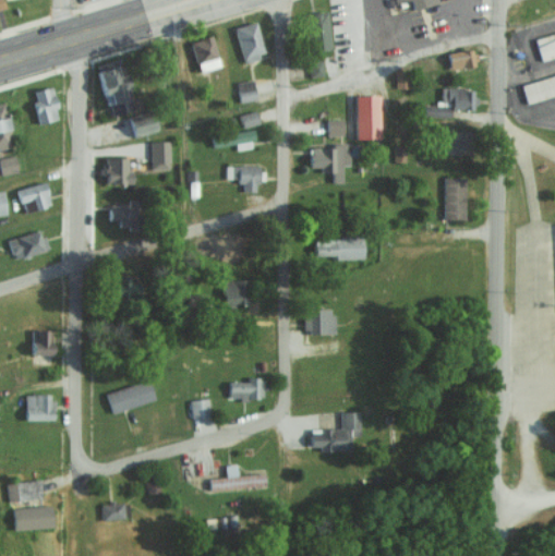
[(443,3),(441,0),(396,0),(398,4),(413,1),(415,11),(443,3)]
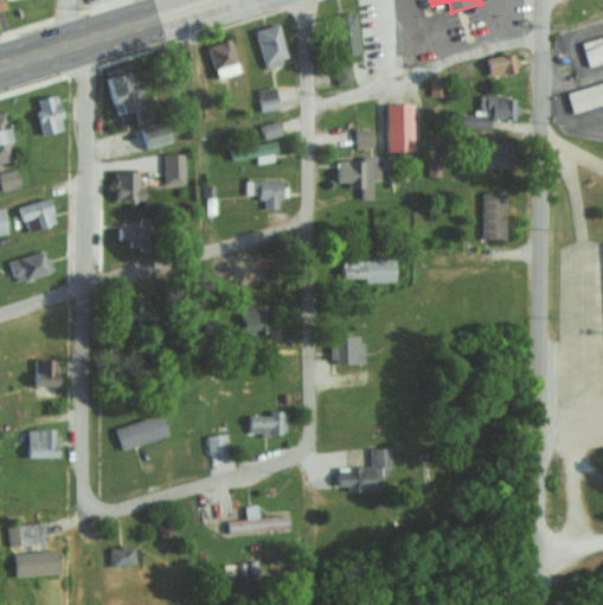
[(338,14),(339,56),(361,55),(360,14),(338,14)]
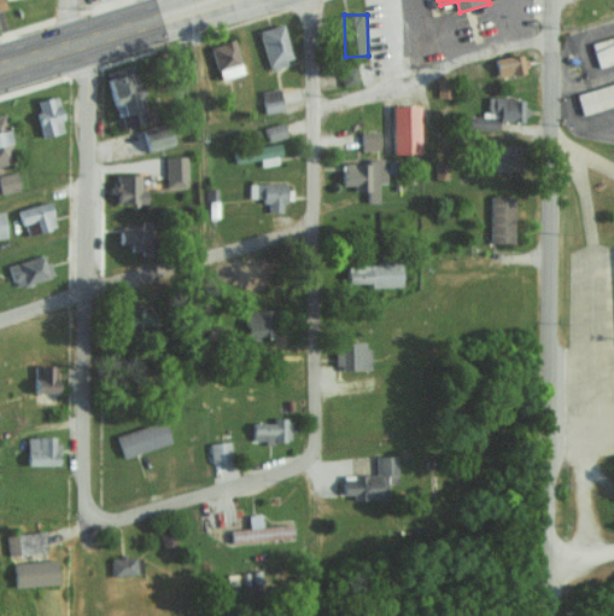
[(273,69),(297,62),(286,24),(262,32),(273,69)]
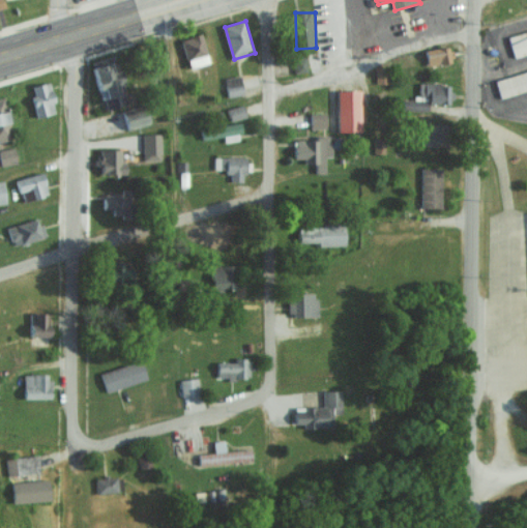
[(526,30),(509,34),(515,55),(526,52),(526,30)]
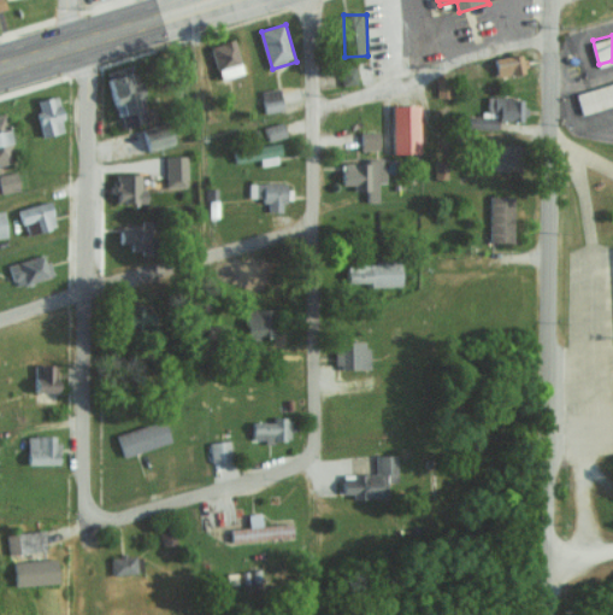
[(213,46),(222,80),(246,75),(239,41),(213,46)]
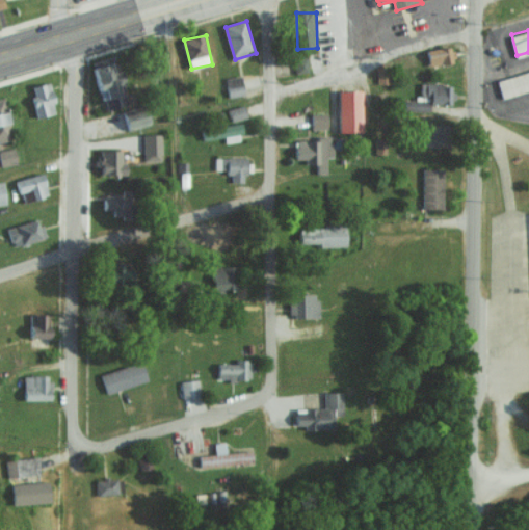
[(454,64),(453,49),(429,50),(430,65),(454,64)]
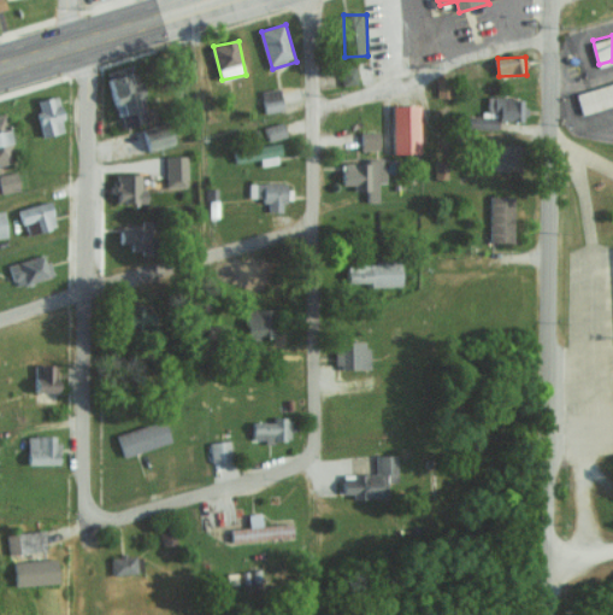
[(345,87),(360,86),(360,66),(343,68),(345,87)]
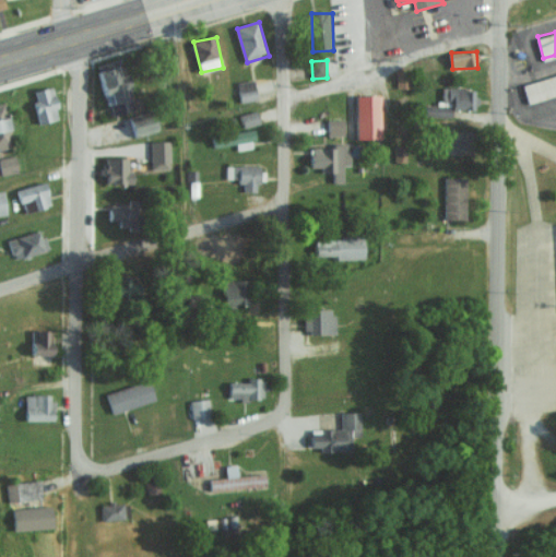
[(555,75),(524,84),(529,103),(555,95),(555,75)]
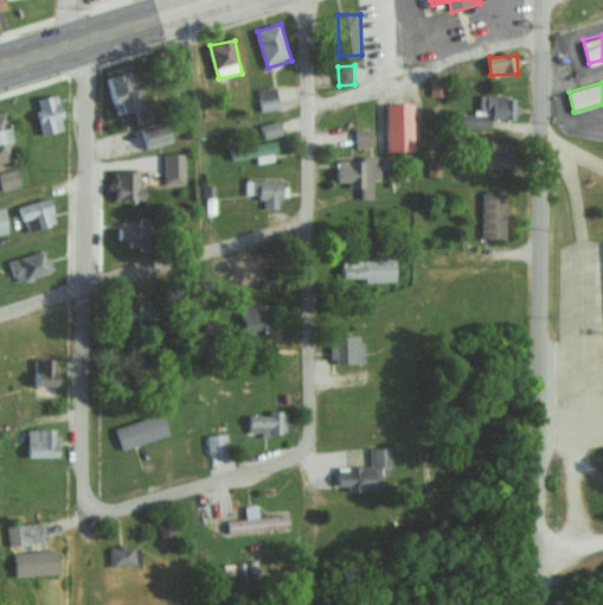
[(262,112),(280,110),(277,88),(260,90),(262,112)]
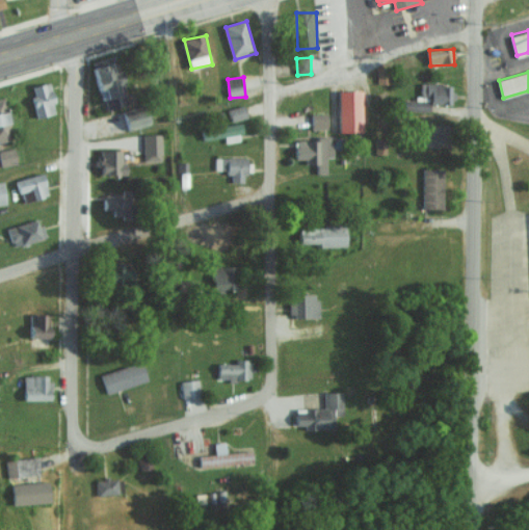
[(32,87),(41,118),(59,114),(52,83),(32,87)]
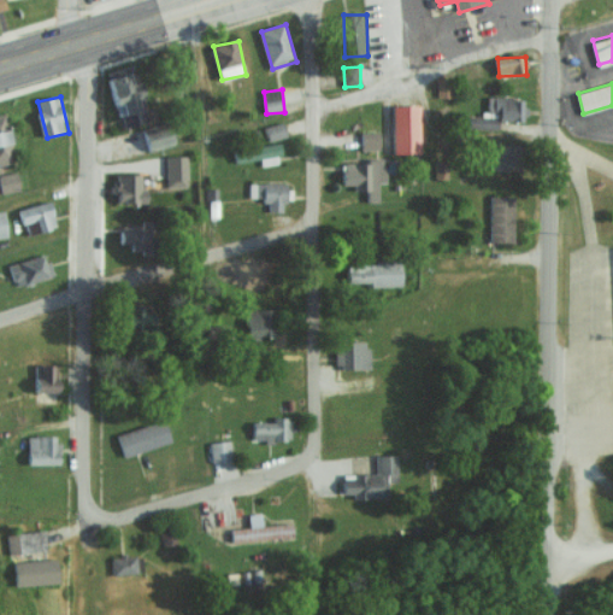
[(526,123),(526,100),(513,100),(513,98),(490,98),(490,116),(471,116),(471,132),(501,132),(501,123),(526,123)]
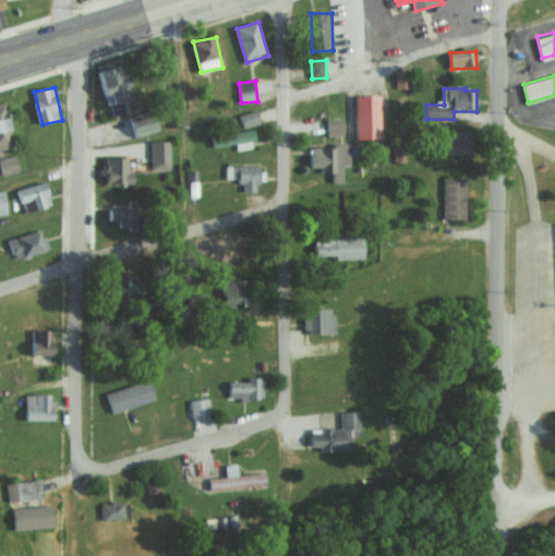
[(358,140),(383,140),(382,96),(357,96),(358,140)]
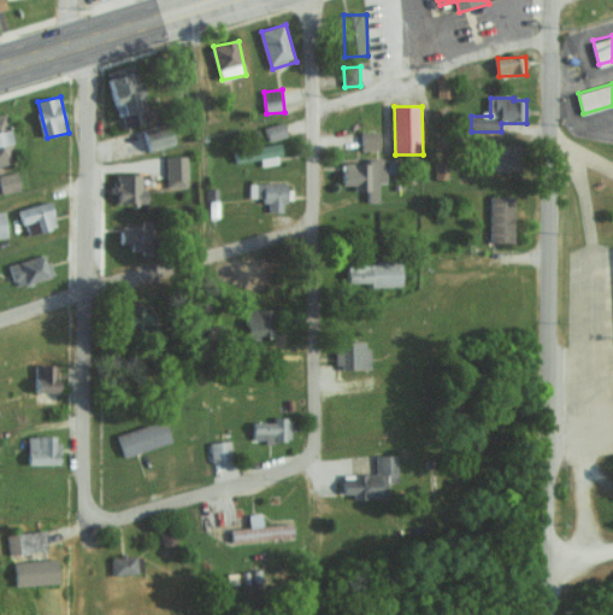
[(0,115),(0,165),(17,163),(9,113),(0,115)]
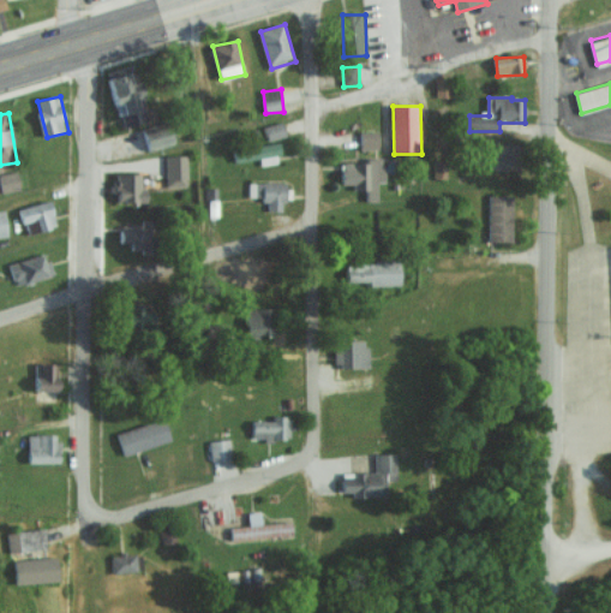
[(150,153),(177,144),(171,123),(143,131),(150,153)]
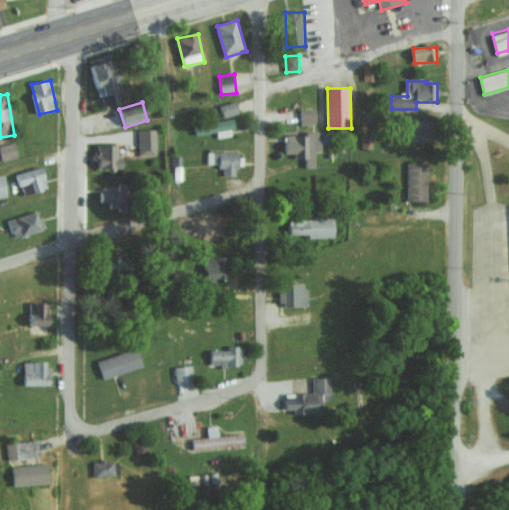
[(224,118),(240,114),(237,102),(221,106),(224,118)]
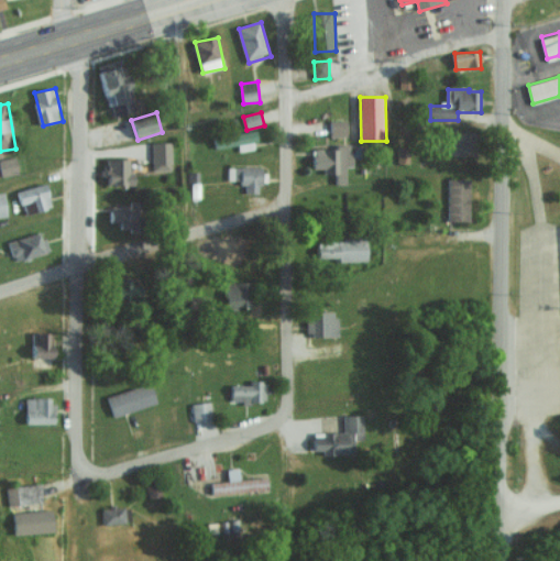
[(332,121),(332,138),(350,138),(350,121),(332,121)]
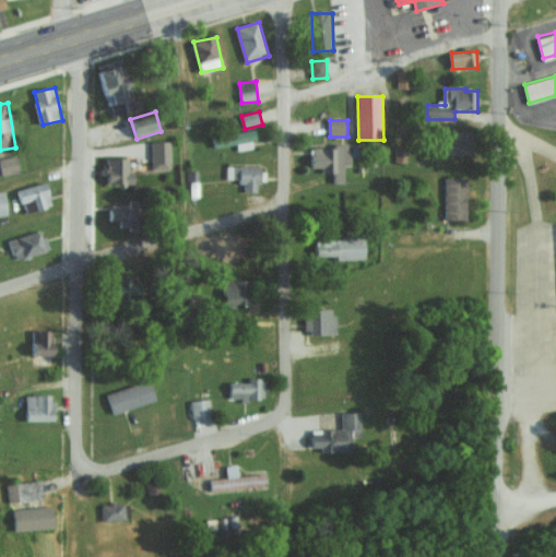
[(237,145),(238,152),(257,150),(255,132),(214,137),(216,147),(237,145)]
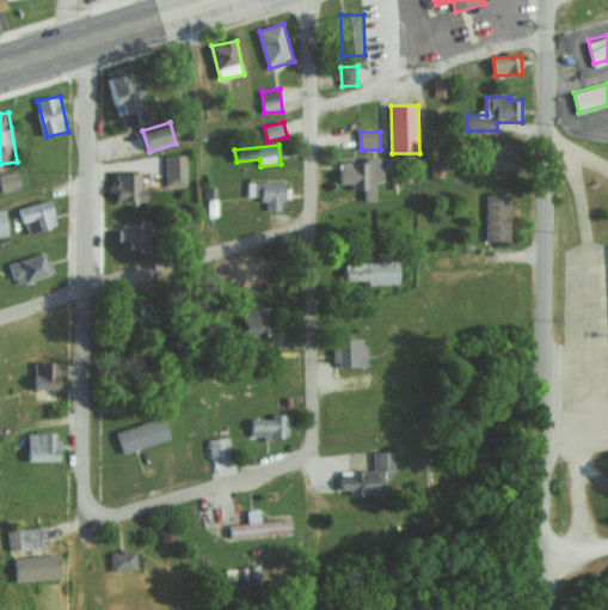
[(484,169),(517,170),(519,146),(484,145),(484,169)]
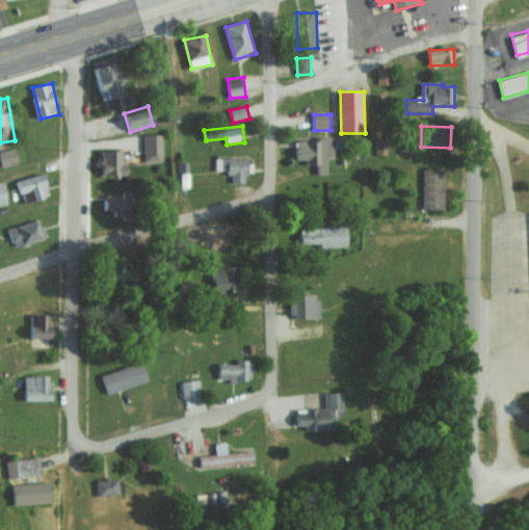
[(146,162),(164,161),(163,135),(144,136),(146,162)]
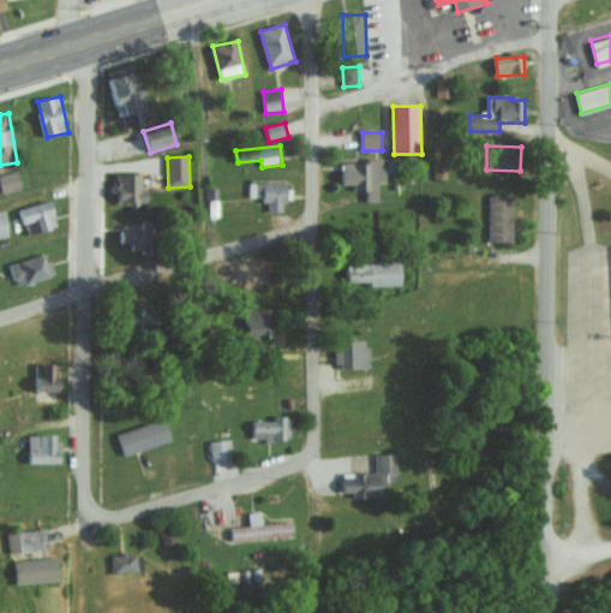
[(436,179),(448,180),(449,162),(436,161),(436,179)]
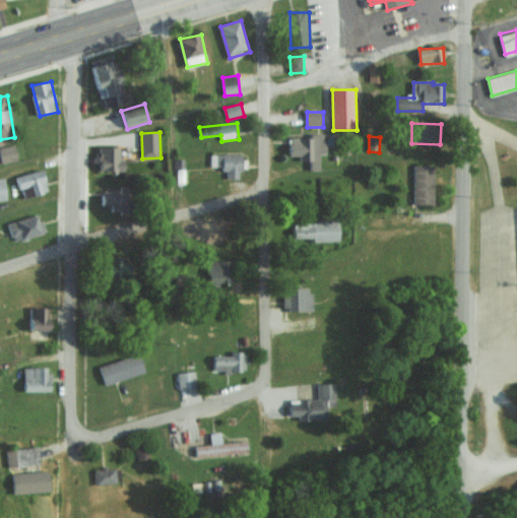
[(320,172),(321,155),(326,155),(326,137),(292,137),(292,156),(301,156),(301,162),(311,162),(311,172),(320,172)]
